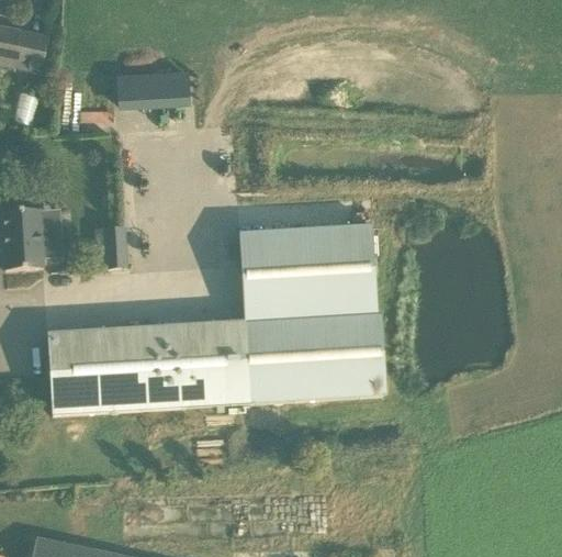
[(0,62),(42,71),(48,36),(6,28),(0,25),(0,62)]
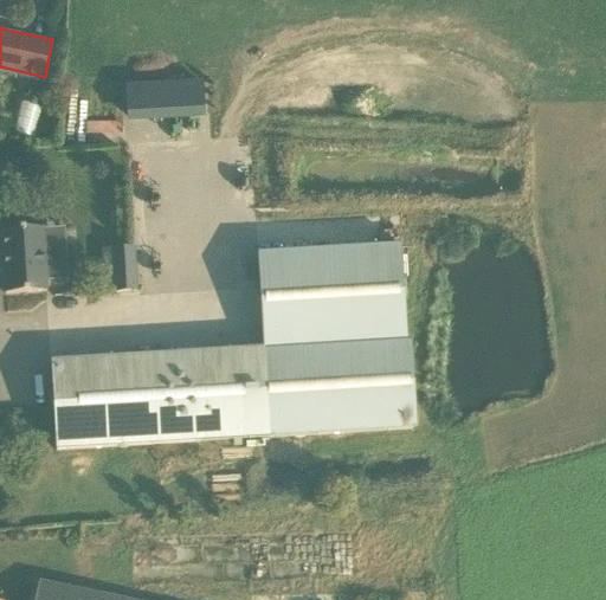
[(5,289),(46,286),(45,264),(51,263),(55,258),(53,249),(50,244),(44,244),(43,223),(1,226),(5,289)]
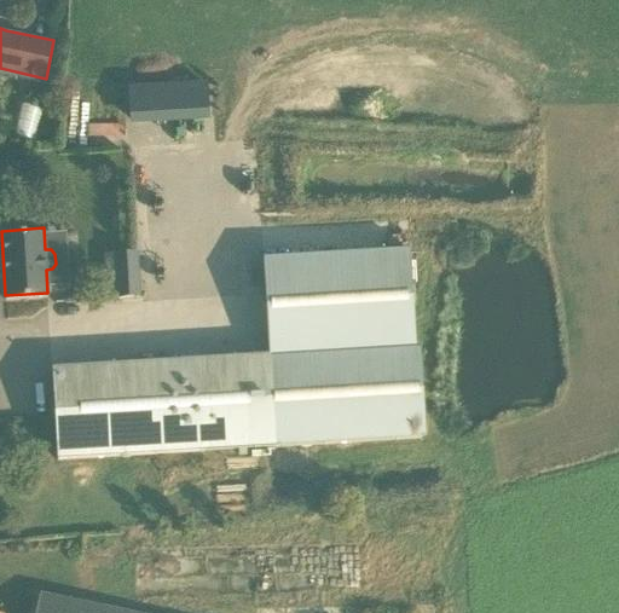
[(264,254),(270,352),(52,365),(57,455),(421,433),(409,246),(264,254)]
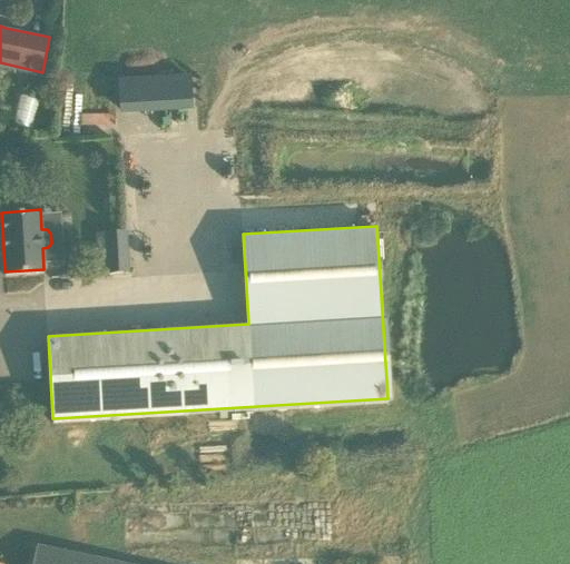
[(126,228),(111,229),(111,246),(107,246),(108,269),(128,268),(126,228)]
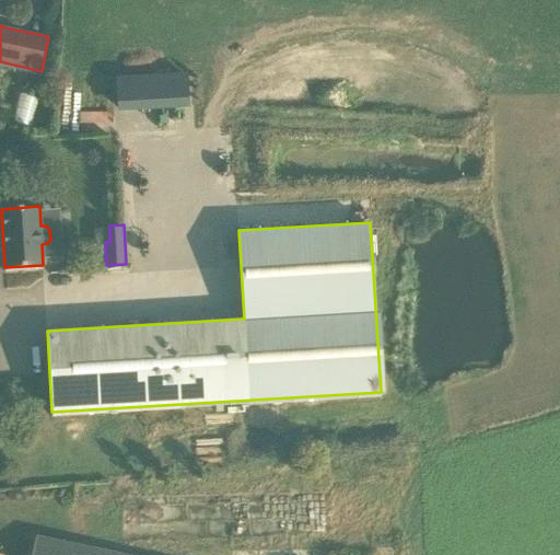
[(129,554),(37,535),(32,554),(129,554)]
